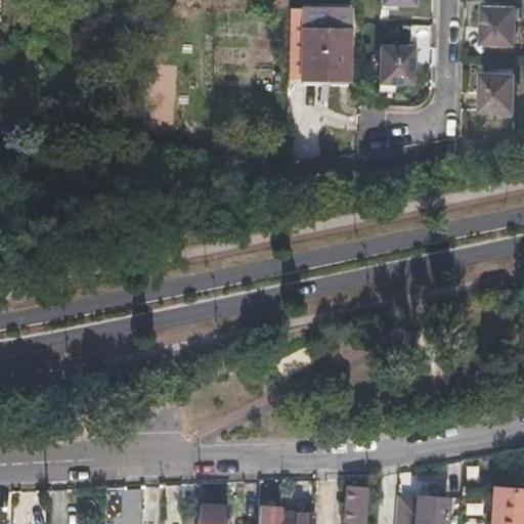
[(515,8),(483,7),(482,42),(514,43),(515,8)]
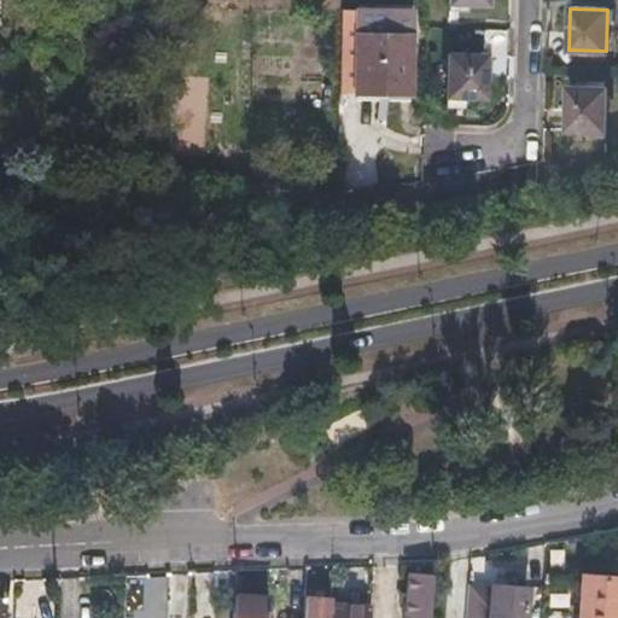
[(342,13),(340,95),(409,97),(412,15),(342,13)]
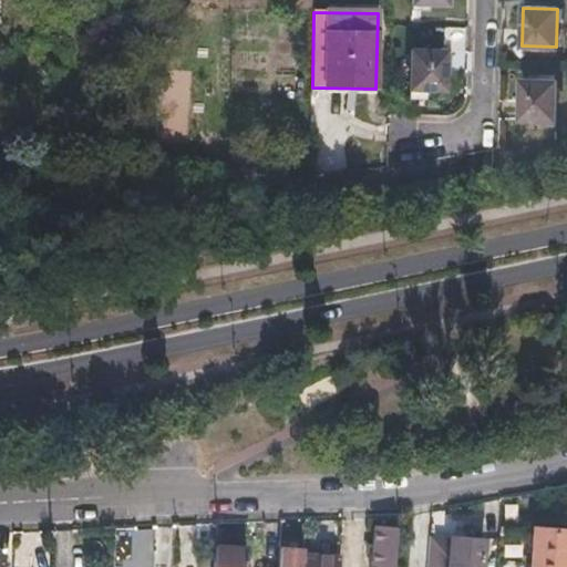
[(409,88),(442,90),(443,51),(411,50),(409,88)]
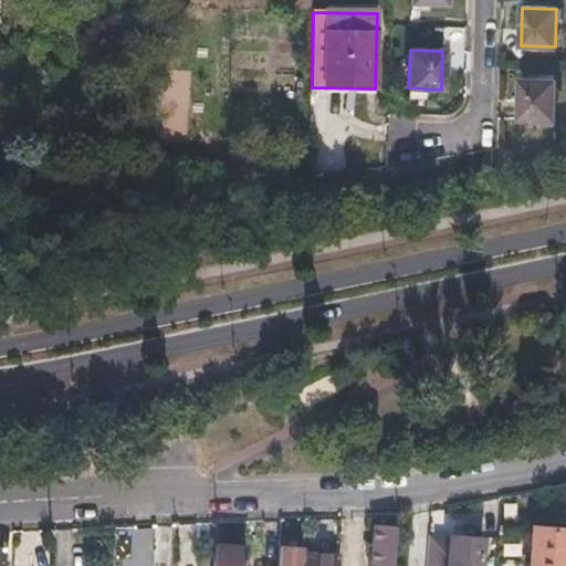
[(519,118),(553,119),(554,81),(520,81),(519,118)]
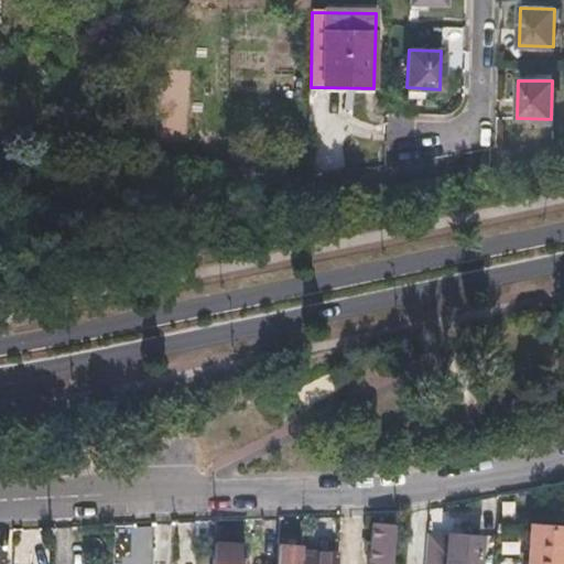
[(391,563),(394,524),(372,522),(369,563),(391,563)]
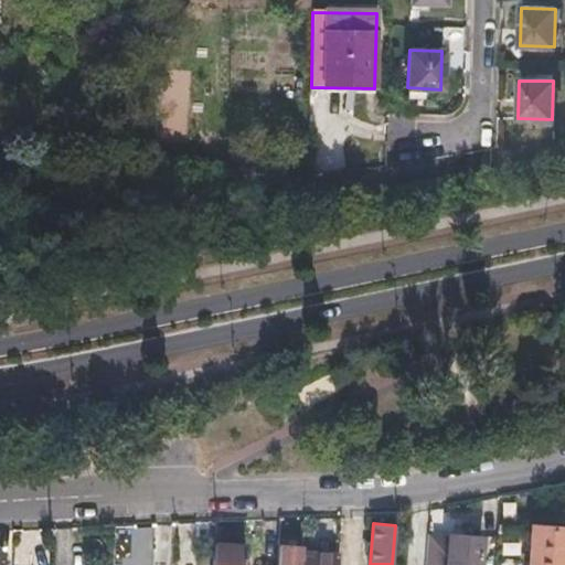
[(529,561),(564,563),(564,526),(532,525),(529,561)]
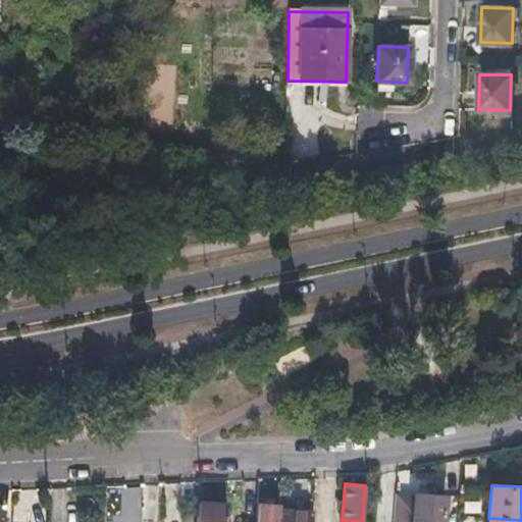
[(441,521),(444,496),(394,492),(390,521),(441,521)]
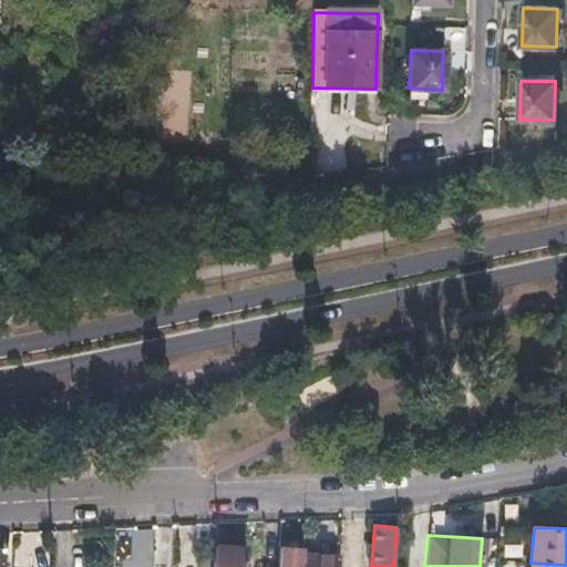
[(243,566),(244,563),(245,547),(214,546),(212,566),(243,566)]
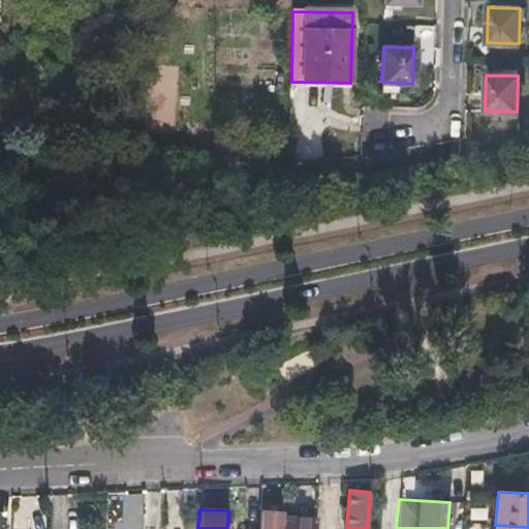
[(258,528),(280,528),(282,512),(260,510),(258,528)]
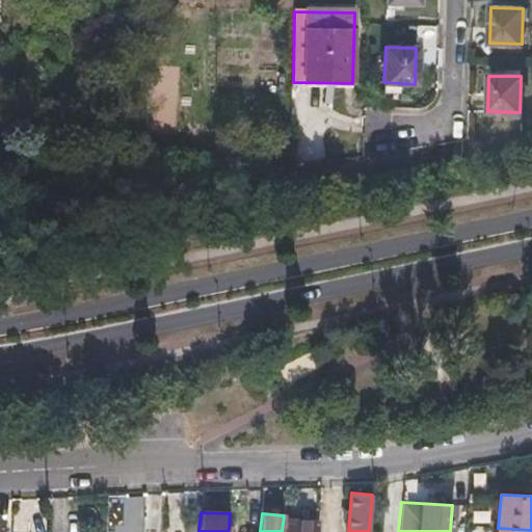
[(285,521),(284,531),(316,531),(318,523),(285,521)]
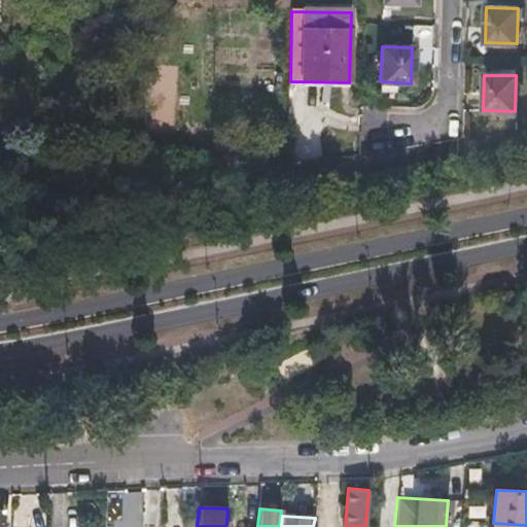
All buildings are outlined.
